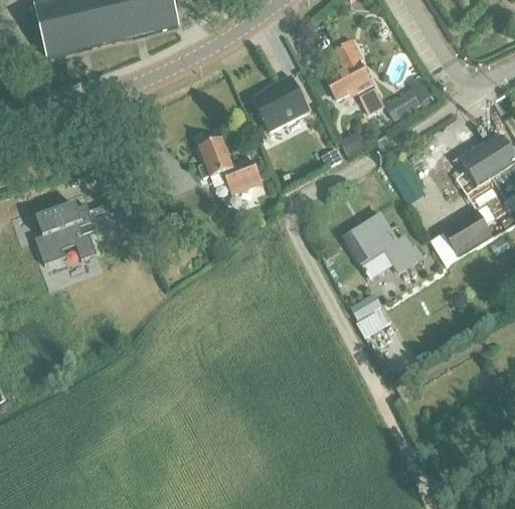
[(48,58),(176,26),(169,0),(62,0),(35,7),(48,58)]
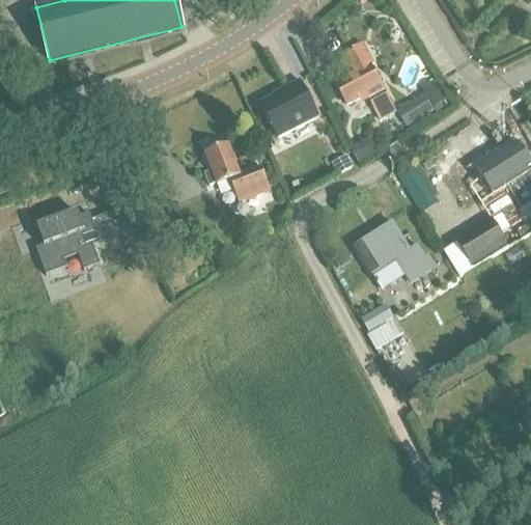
[(348,101),(366,90),(374,105),(373,106),(380,116),(395,109),(371,63),(373,61),(363,42),(344,53),(354,71),(337,80),(348,101)]
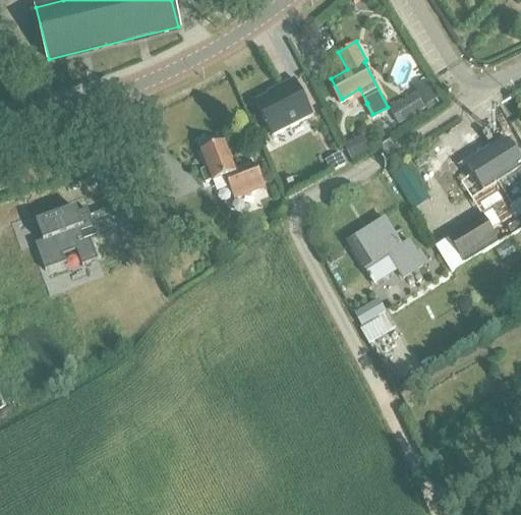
[(313,111),(295,74),(280,82),(281,84),(255,98),(273,132),(313,111)]
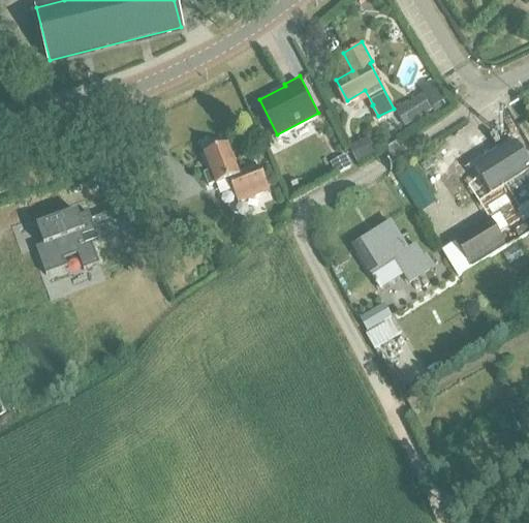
[(438,87),(427,94),(436,109),(447,102),(438,87)]
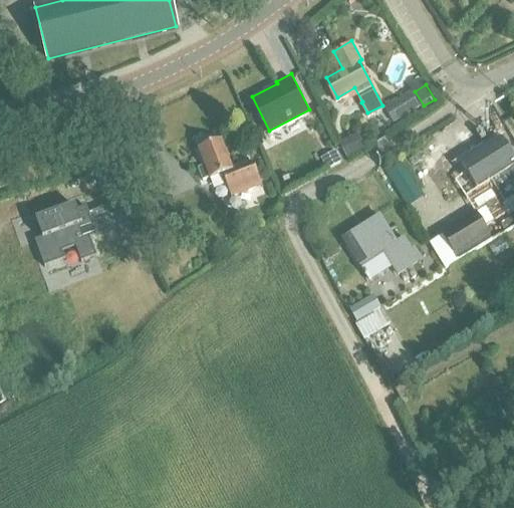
[(386,103),(395,117),(419,101),(410,87),(386,103)]
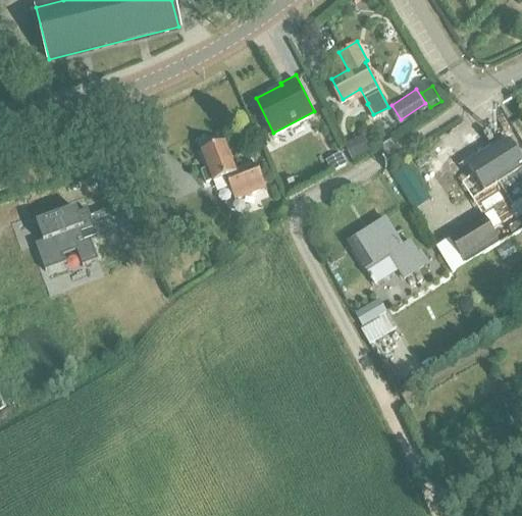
[(521,138),(519,133),(510,140),(501,124),(461,150),(471,166),(461,173),(474,195),(494,228),(505,222),(510,230),(521,222),(521,138)]
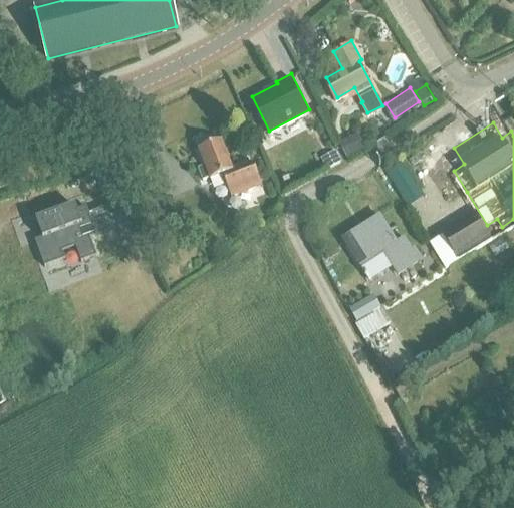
[(356,129),(339,139),(347,154),(365,144),(356,129)]
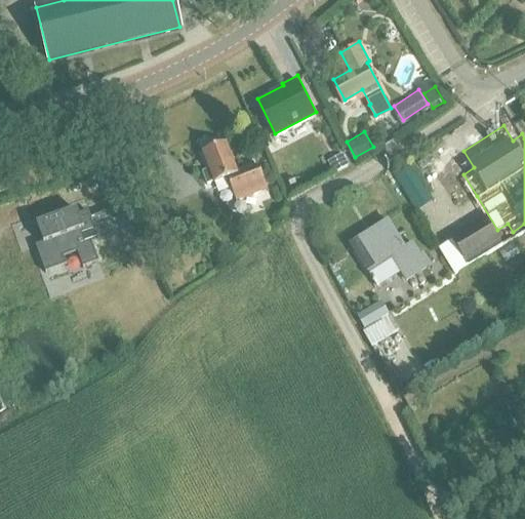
[(238,170),(227,142),(227,141),(203,150),(210,166),(203,169),(208,181),(214,178),(215,181),(228,175),(237,198),(269,185),(258,162),(238,170)]
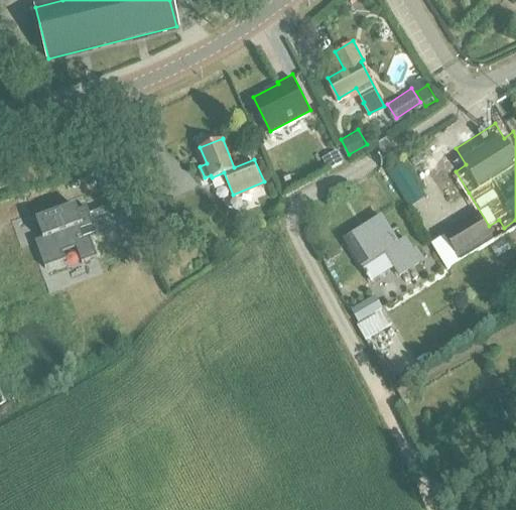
[(337,147),(326,153),(332,164),(343,158),(337,147)]
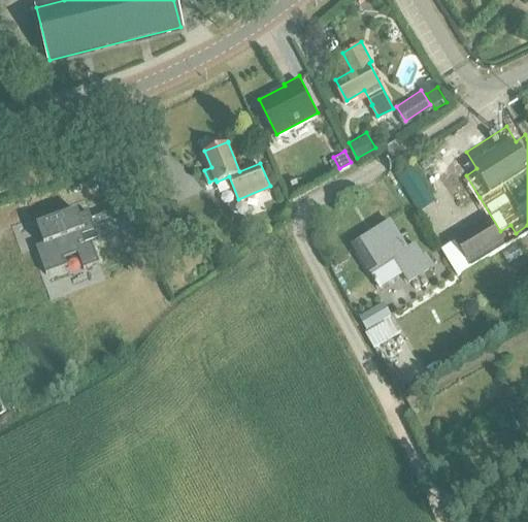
[(418,158),(401,167),(422,204),(439,194),(418,158)]
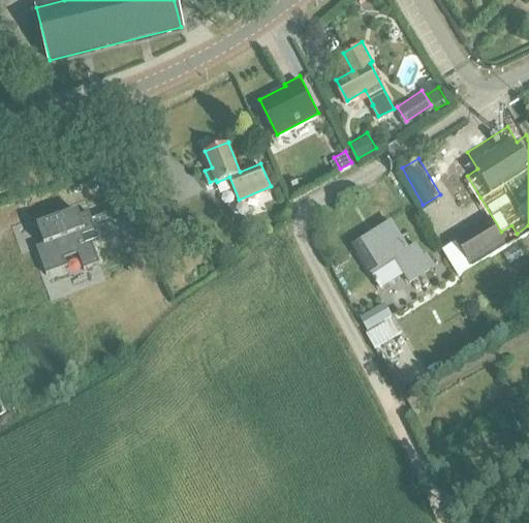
[(153,189),(149,178),(133,184),(138,195),(153,189)]
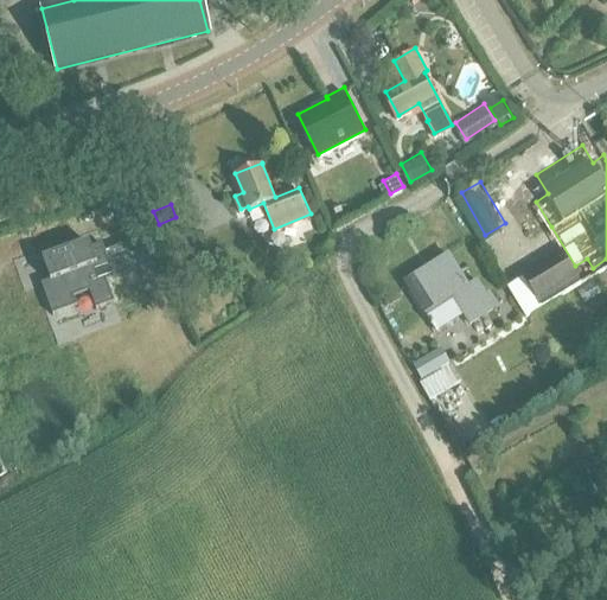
[(43,280),(42,280),(49,300),(53,312),(63,307),(77,302),(77,301),(74,293),(85,289),(89,287),(96,305),(106,302),(115,299),(110,288),(107,276),(110,275),(115,274),(115,273),(135,266),(136,265),(132,251),(128,240),(127,240),(116,243),(106,247),(106,246),(104,243),(103,240),(102,240),(91,243),(90,243),(89,238),(71,244),(43,255),(43,256),(45,262),(50,276),(46,278),(43,280)]
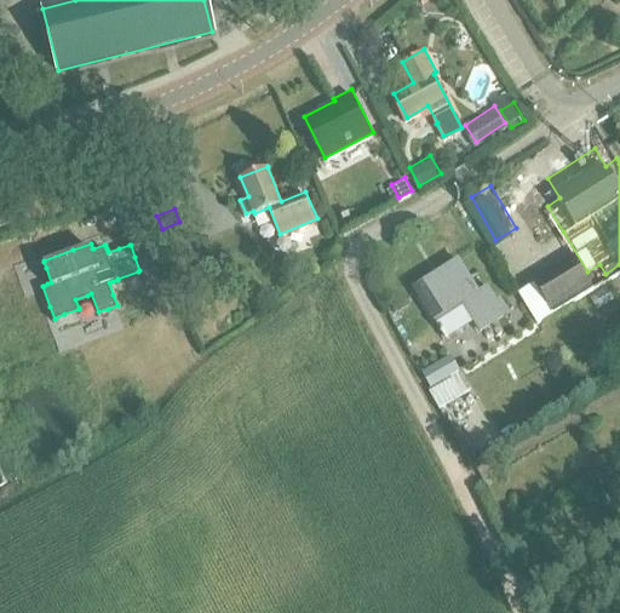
[(552,309),(583,290),(580,286),(590,280),(573,252),(532,275),(533,278),(520,286),(537,311),(549,303),(552,309)]
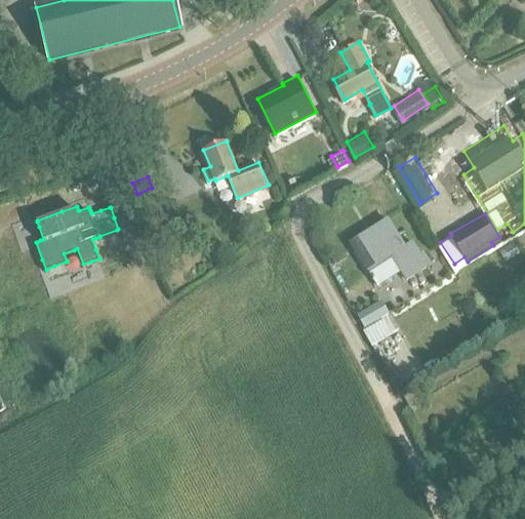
[(399,268),(406,278),(410,275),(415,281),(432,270),(428,264),(431,262),(423,249),(421,250),(413,238),(405,243),(388,216),(350,241),(376,282),(399,268)]
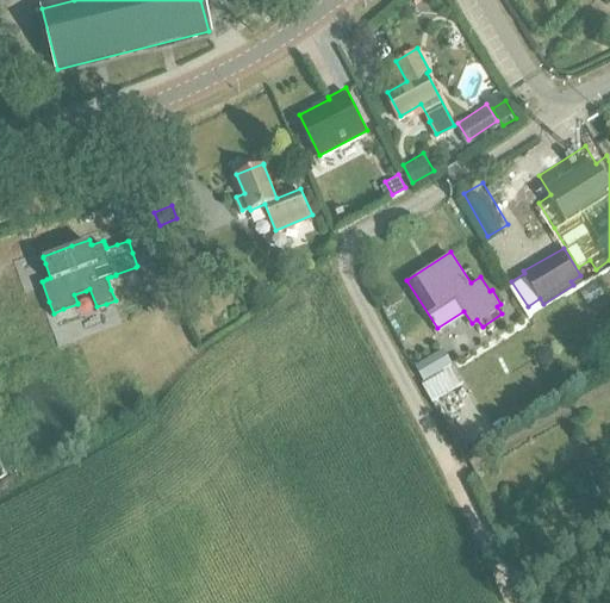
[(443,346),(437,349),(447,364),(452,360),(443,346)]
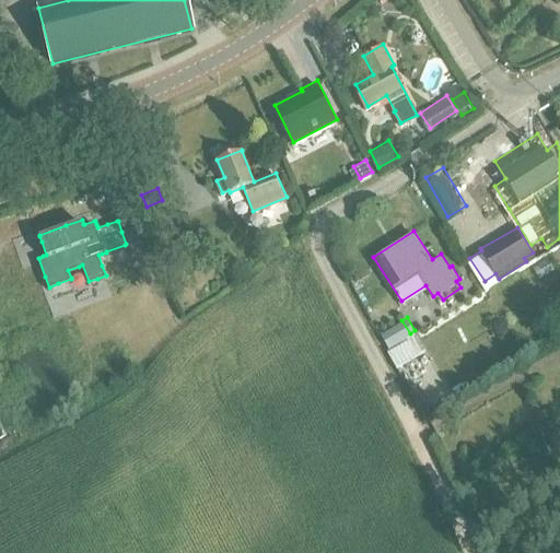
[(391,345),(410,333),(401,320),(383,331),(391,345)]
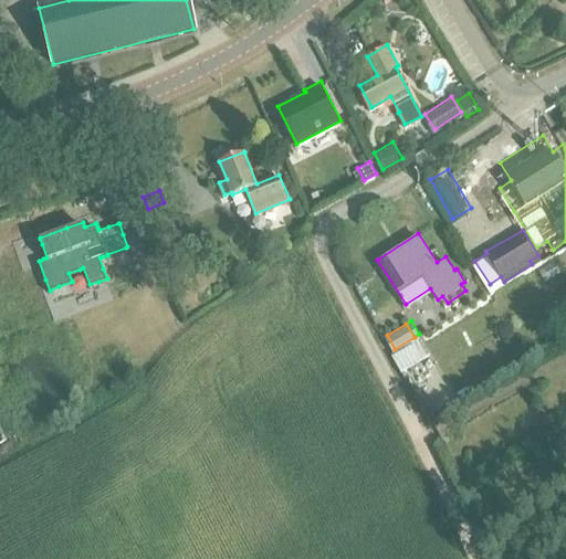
[(396,349),(407,368),(433,354),(421,334),(396,349)]
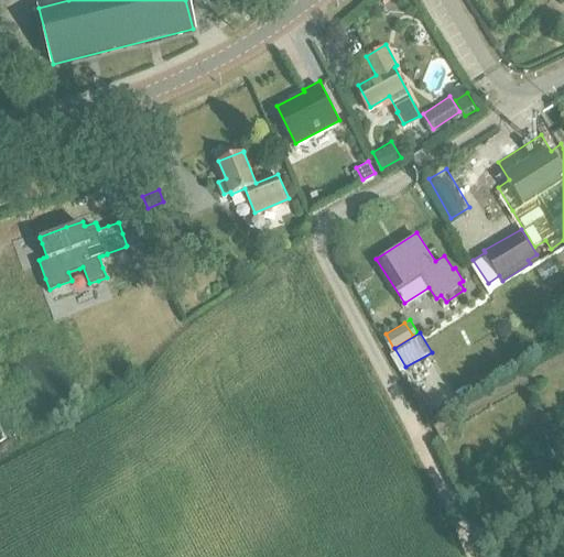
[(0,407),(0,434),(9,432),(1,408),(0,407)]
